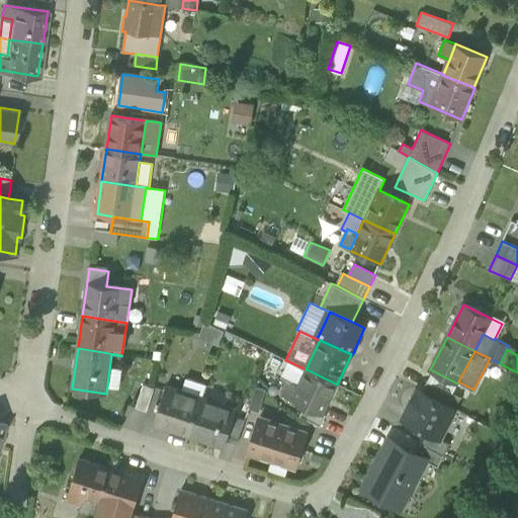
[(500,363),(490,358),(482,374),(492,379),(494,375),(500,363)]
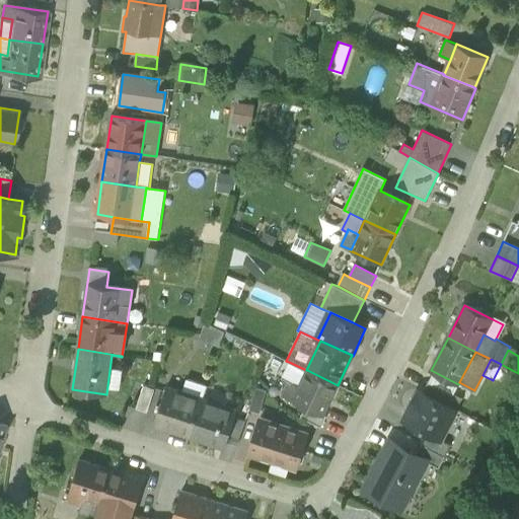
[(282,378),(290,382),(290,381),(300,385),(307,370),(306,370),(289,362),(282,378)]
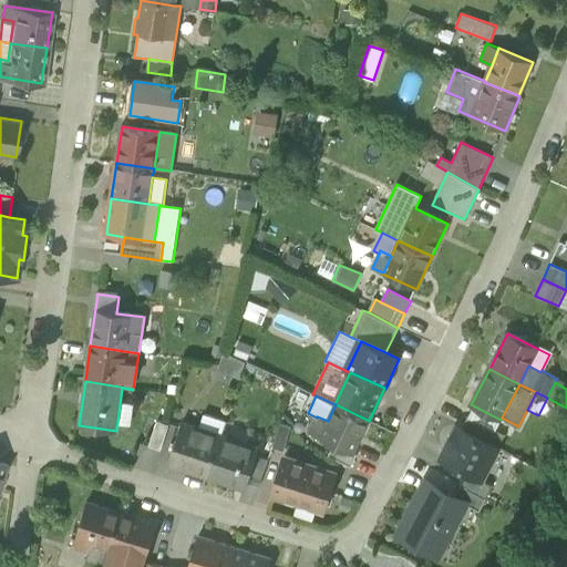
[(540,411),(553,418),(559,404),(547,398),(540,411)]
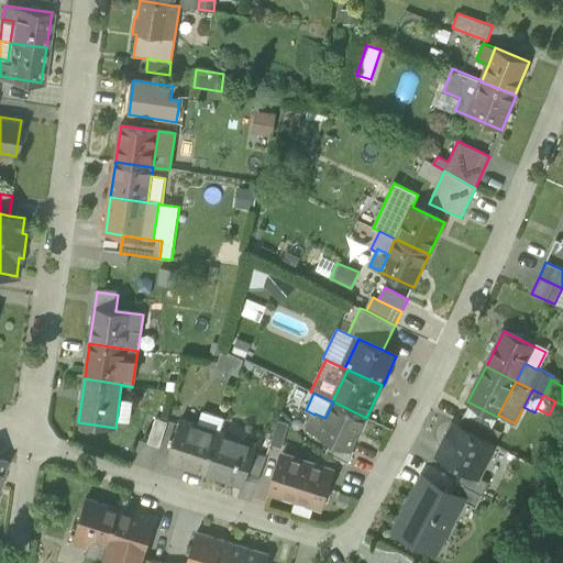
[(366,418),(333,401),(326,418),(315,414),(315,415),(307,430),(331,442),(351,451),(352,450),(366,418)]
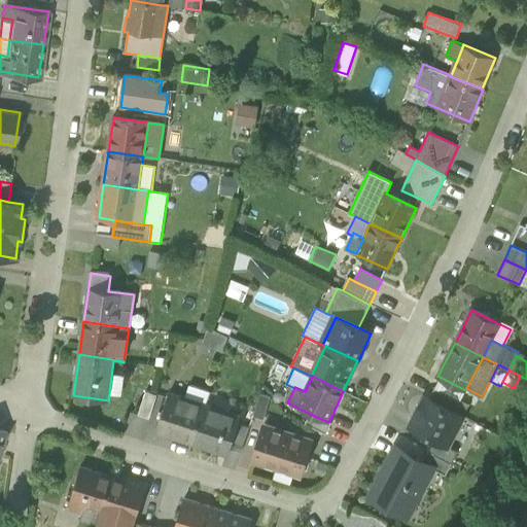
[(189,385),(185,397),(206,405),(206,406),(207,406),(211,392),(189,385)]
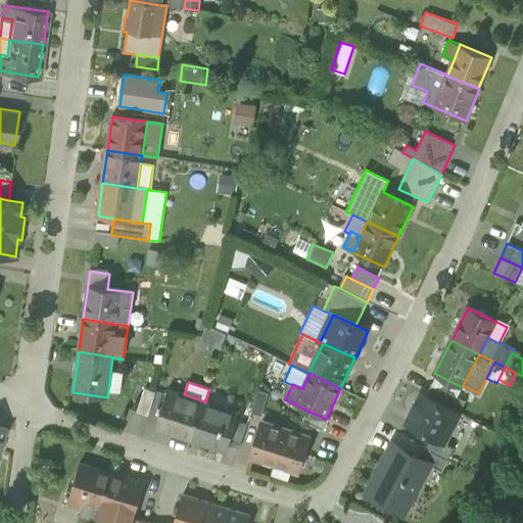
[(426,395),(450,408),(457,396),(432,383),(426,395)]
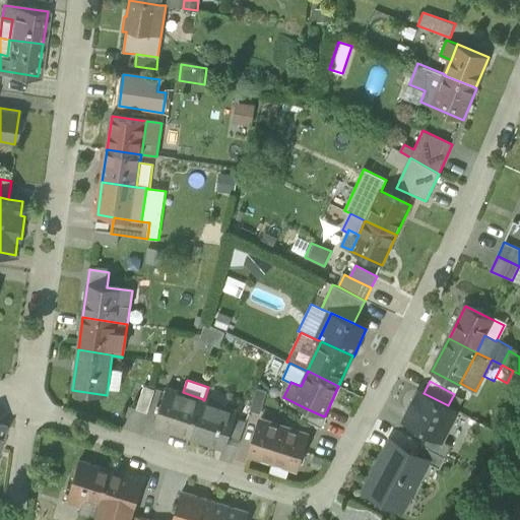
[(155,389),(145,385),(137,408),(148,412),(155,389)]
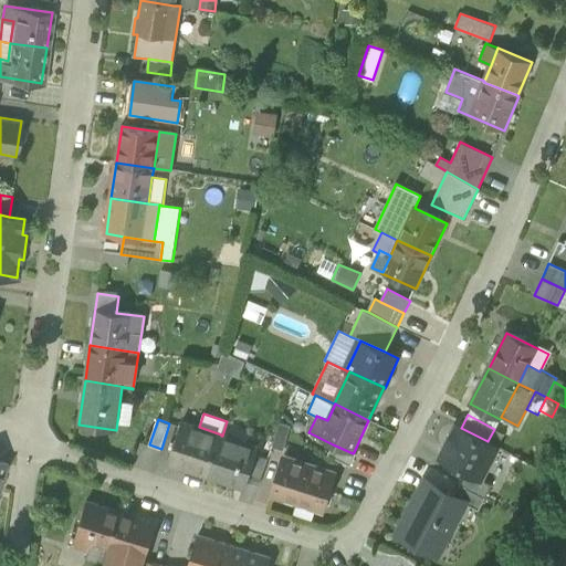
[(168,461),(208,474),(221,436),(221,435),(199,427),(181,421),(168,461)]
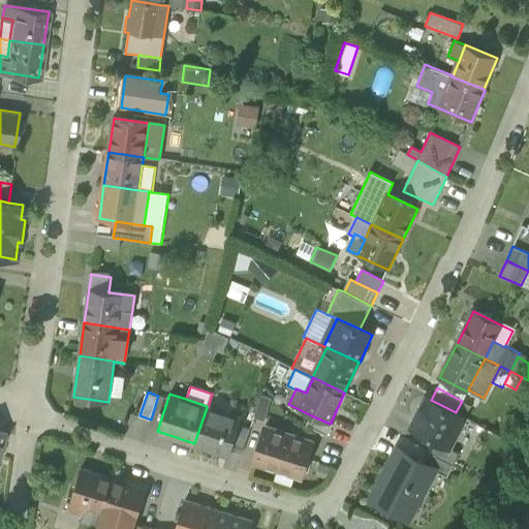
[(254,417),(265,422),(272,399),(261,395),(254,417)]
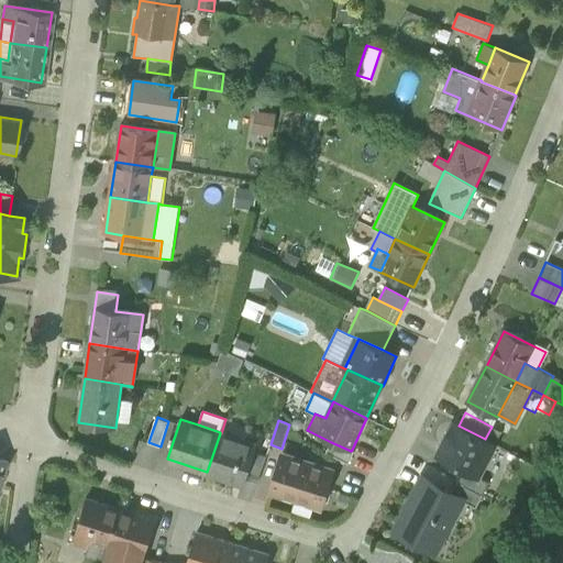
[(462,468),(473,474),(481,460),(485,462),(494,444),(485,439),(459,426),(455,423),(438,455),(462,468)]
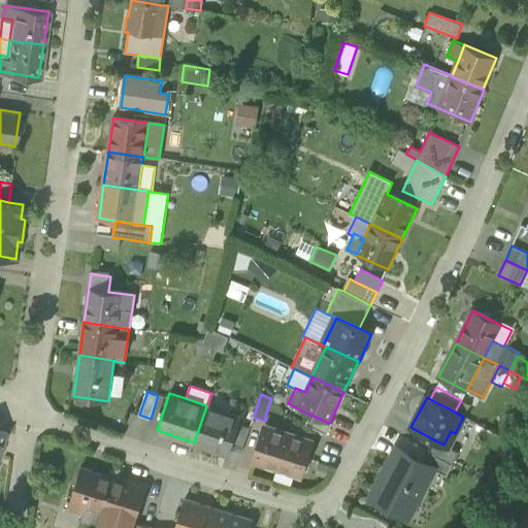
[(207,406),(206,406),(194,442),(229,454),(230,450),(238,425),(241,418),(207,406)]
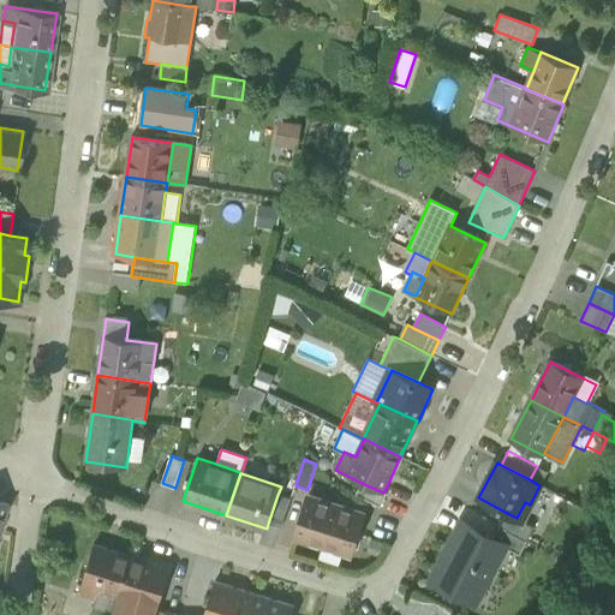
[(356,495),(381,506),(387,493),(384,491),(383,493),(362,483),(356,495)]
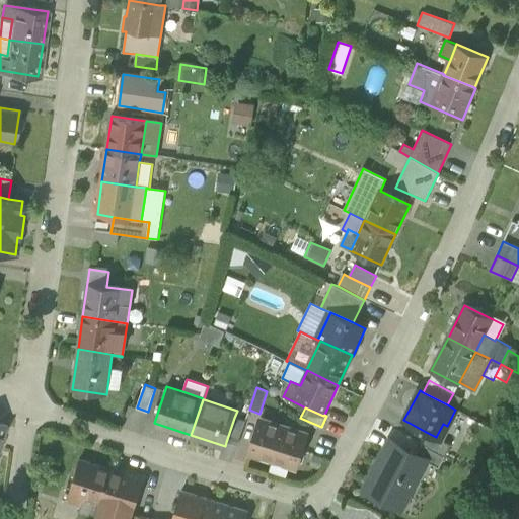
[(226,442),(237,446),(245,422),(234,418),(226,442)]
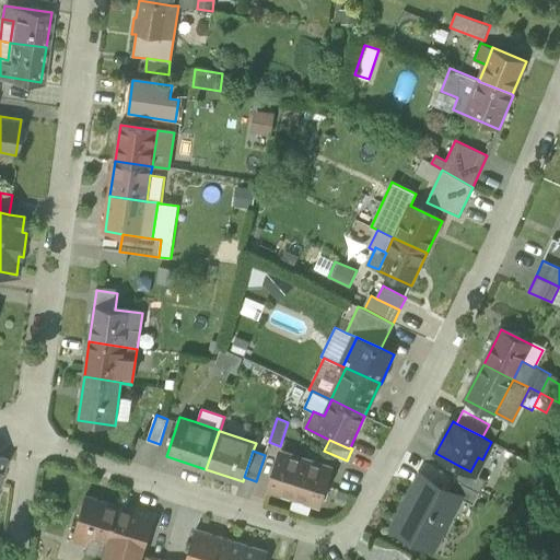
[(268,489),(294,497),(306,459),(281,451),(268,489)]
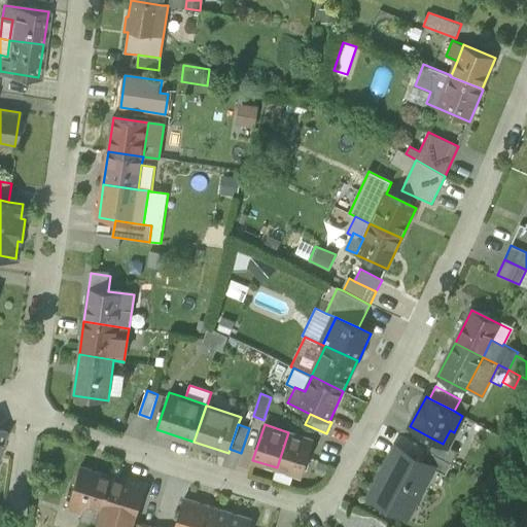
[(447,445),(454,432),(450,430),(443,444),(447,446),(447,445)]
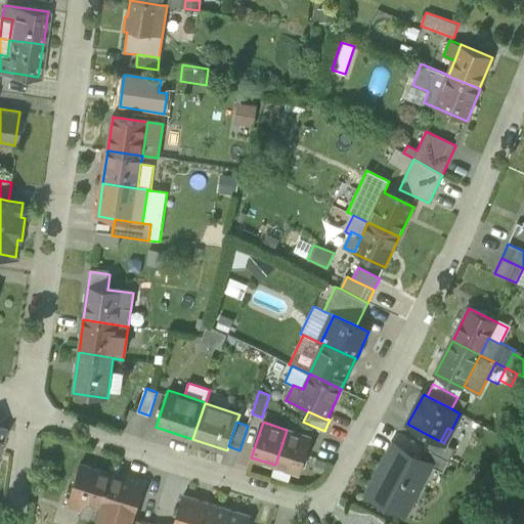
[(310,437),(287,430),(275,465),(299,472),(310,437)]
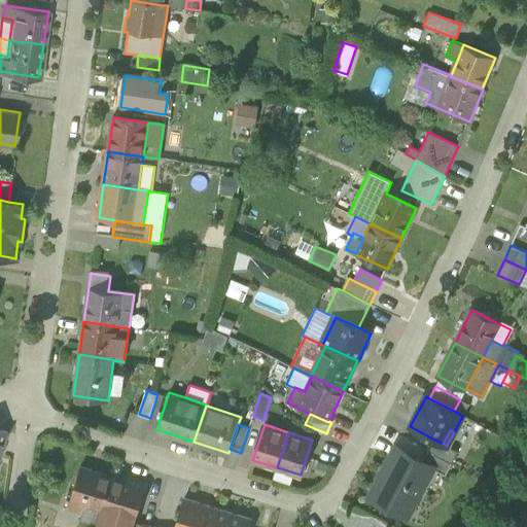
[(432,438),(427,449),(452,463),(458,451),(447,445),(447,446),(443,444),(432,438)]
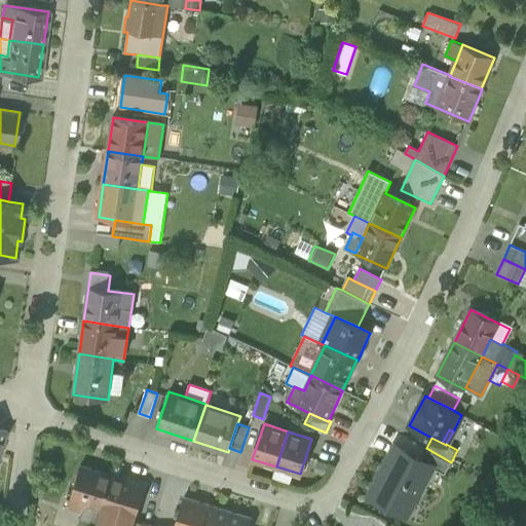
[(388,505),(408,516),(434,467),(434,466),(420,459),(416,457),(415,459),(407,455),(408,453),(395,445),(373,486),(392,497),(388,505)]
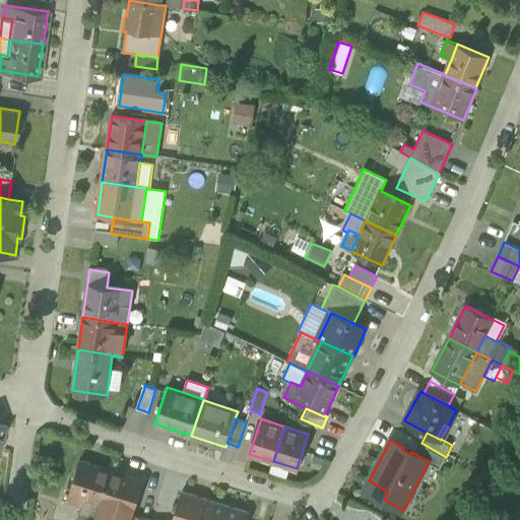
[(440,468),(446,457),(421,443),(415,454),(429,461),(429,462),(440,468)]
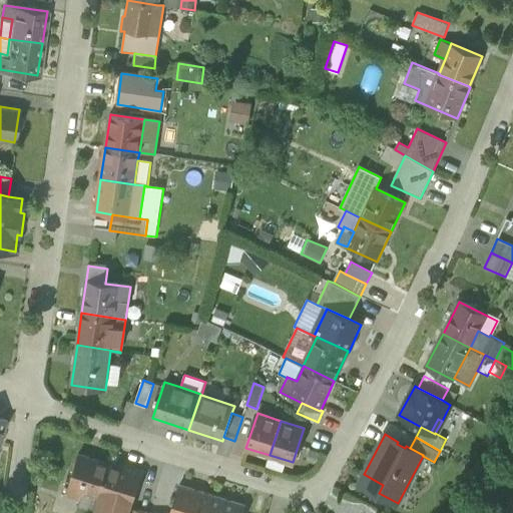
[(79,455),(69,486),(99,496),(109,464),(79,455)]
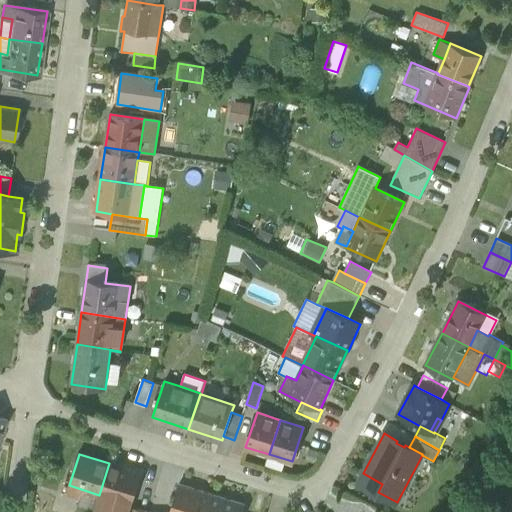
[(110,462),(109,463),(99,495),(95,511),(94,511),(129,511),(141,472),(110,462)]
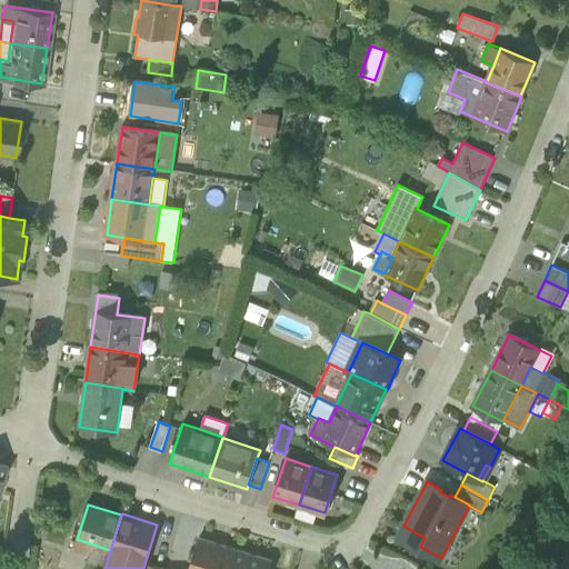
[(398,535),(420,547),(425,538),(403,526),(398,535)]
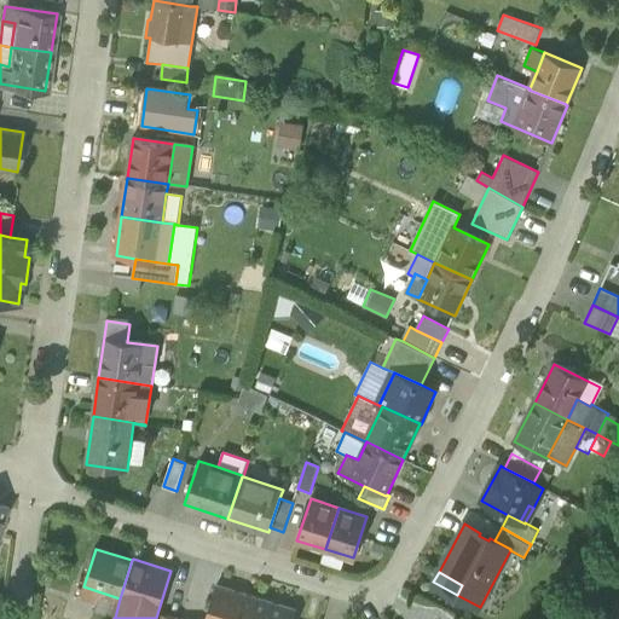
[(115,618),(120,599),(84,586),(80,600),(96,605),(94,611),(115,618)]
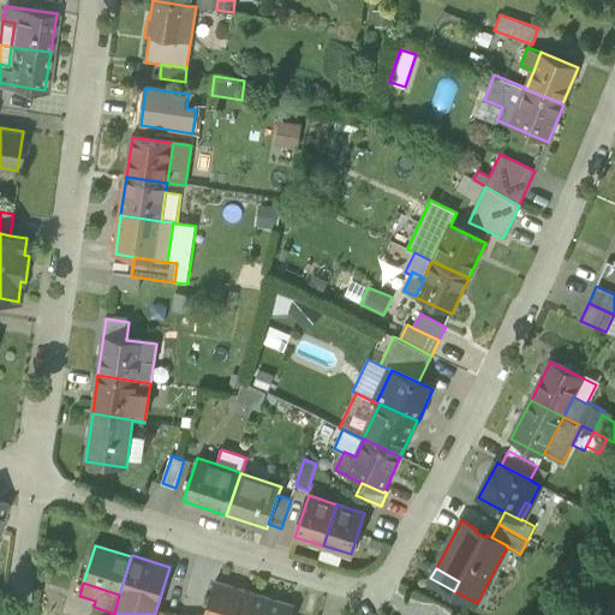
[(288,614),(292,607),(255,595),(215,583),(206,614),(288,614)]
